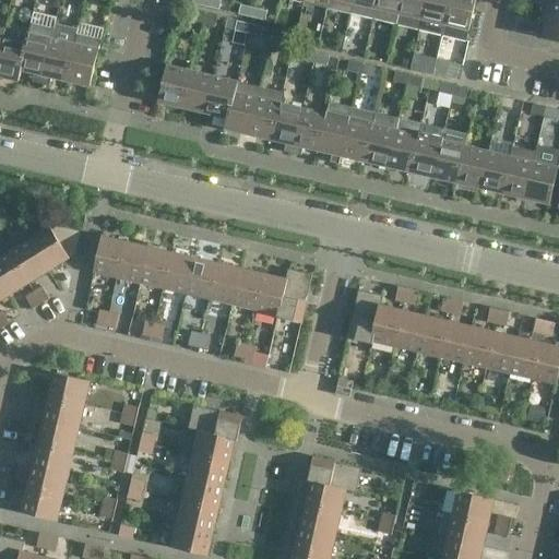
[(221,0),(206,0),(205,7),(219,10),(221,0)]
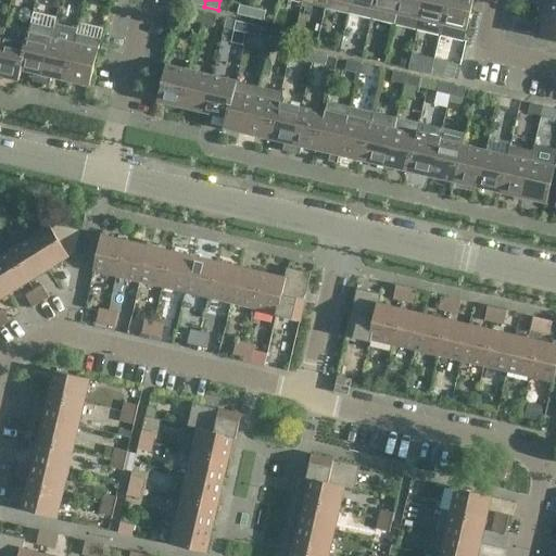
[(351,0),(327,0),(325,9),(349,14),(351,0)]
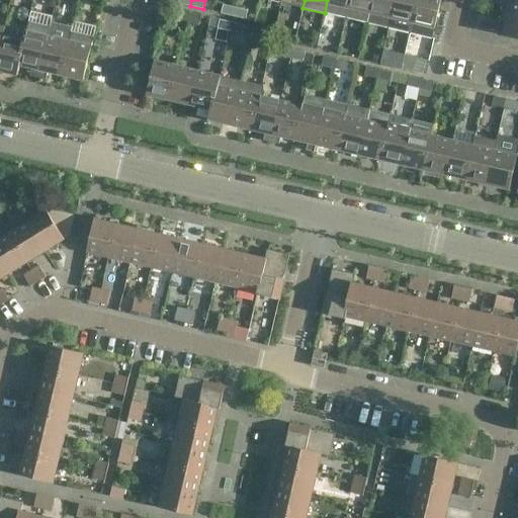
[(346,18),(349,0),(327,0),(325,13),(346,18)]
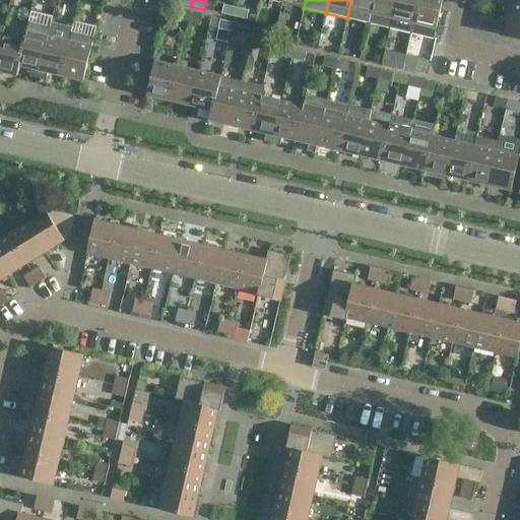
[(374,0),(350,0),(347,18),(369,23),(374,0)]
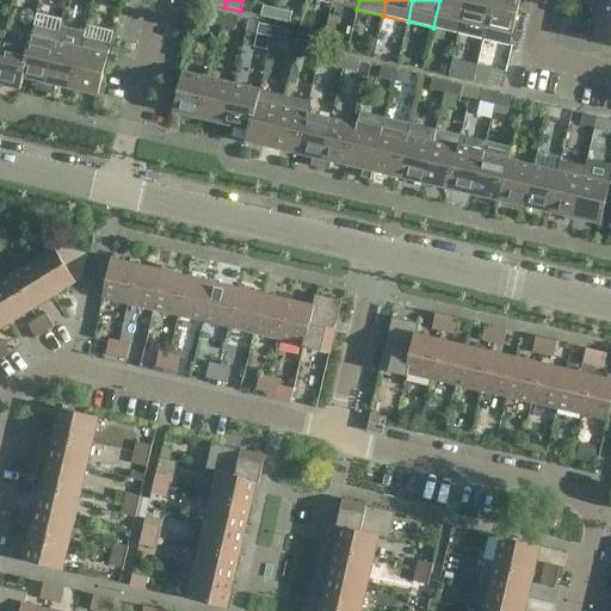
[(458,34),(466,0),(439,0),(433,28),(458,34)]
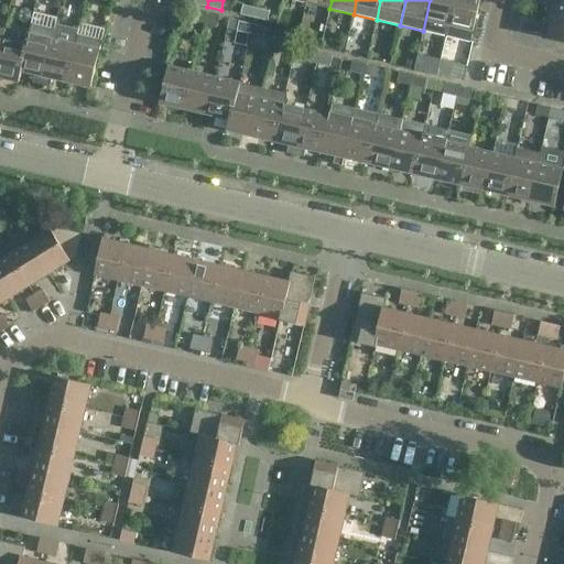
[(454,0),(430,0),(423,31),(446,36),(454,0)]
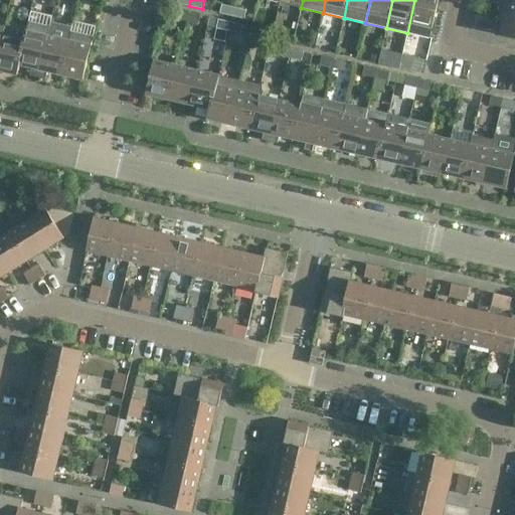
[(414,0),(407,33),(430,38),(438,0),(414,0)]
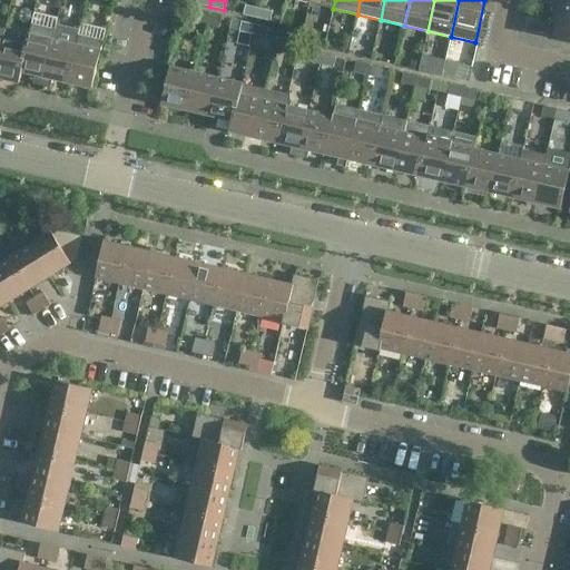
[(569,16),(569,0),(561,0),(561,3),(557,2),(556,6),(546,3),(543,17),(552,19),(553,12),(569,16)]
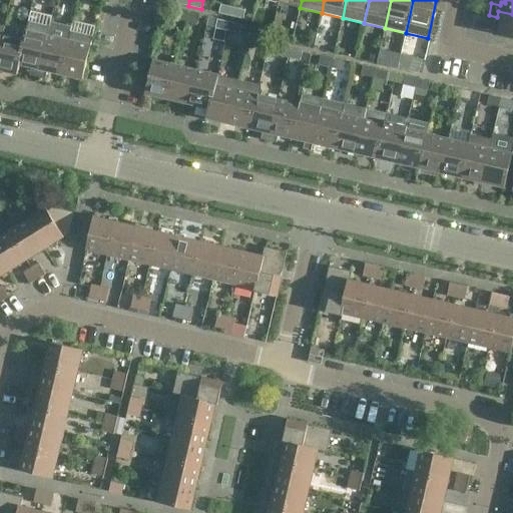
[(489,15),(491,3),(483,1),(480,13),(489,15)]
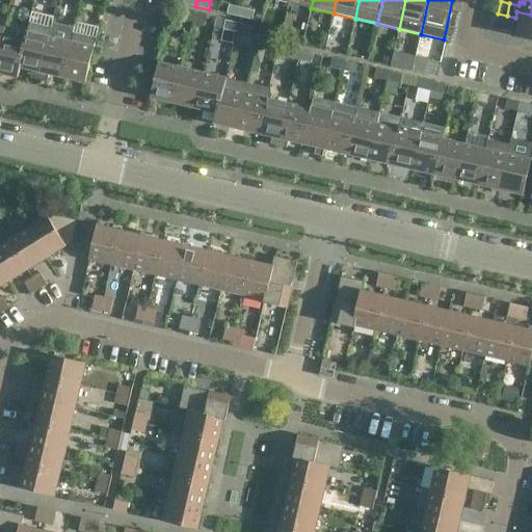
[(239,17),(242,7),(229,4),(227,14),(239,17)]
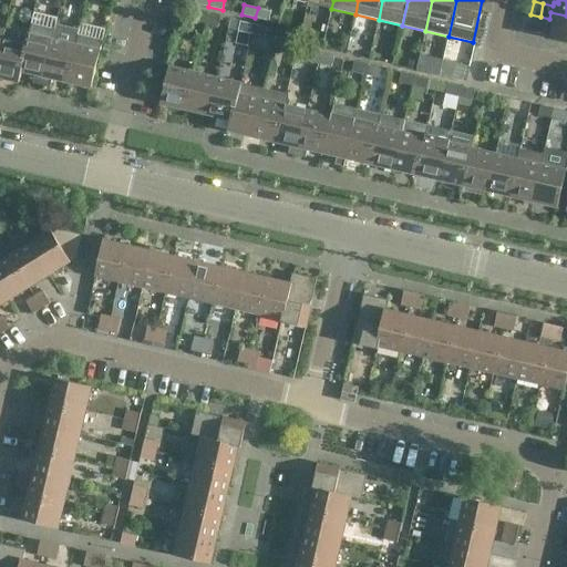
[(271,11),(258,8),(255,18),(269,21),(271,11)]
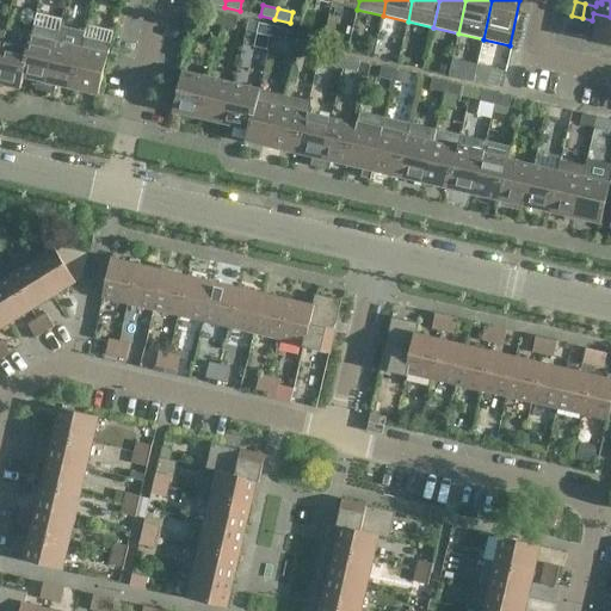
[(221,25),(223,14),(209,11),(207,22),(221,25)]
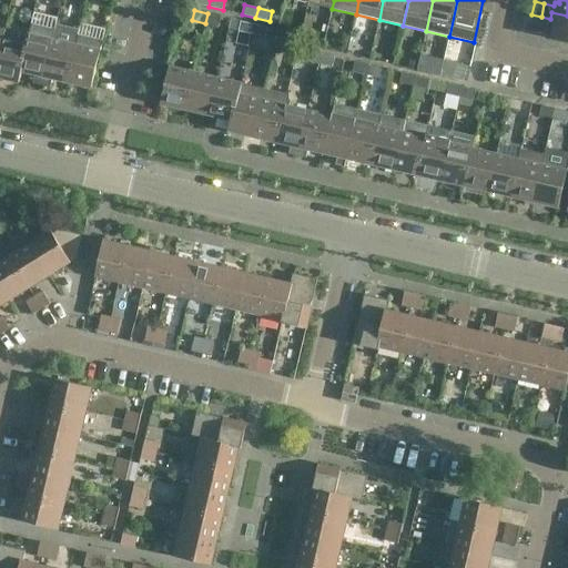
[(567,41),(567,16),(551,12),(550,19),(549,22),(555,23),(551,38),(567,41)]
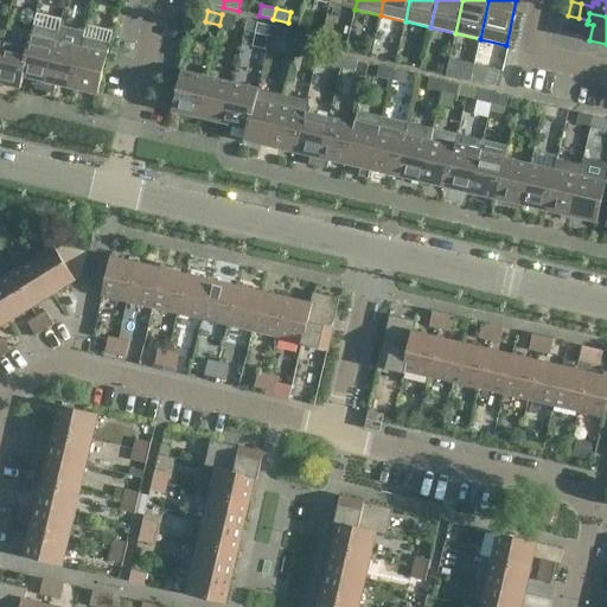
[(236,18),(222,14),(219,25),(234,29),(236,18)]
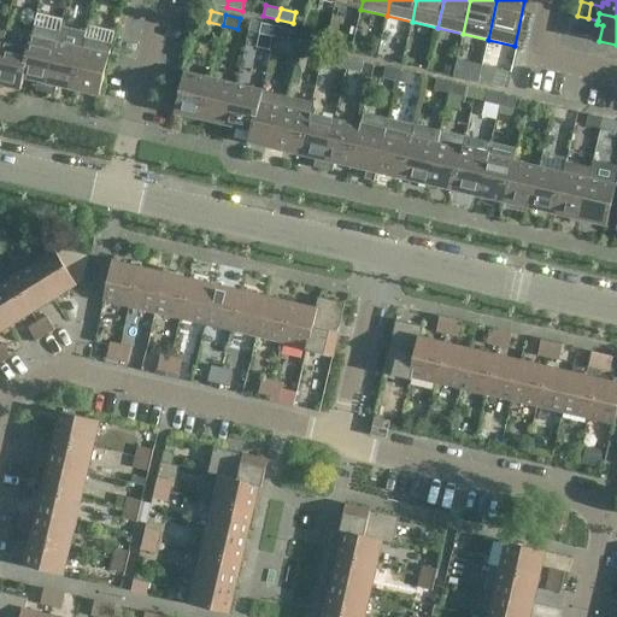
[(274,37),(276,27),(262,23),(259,34),(274,37)]
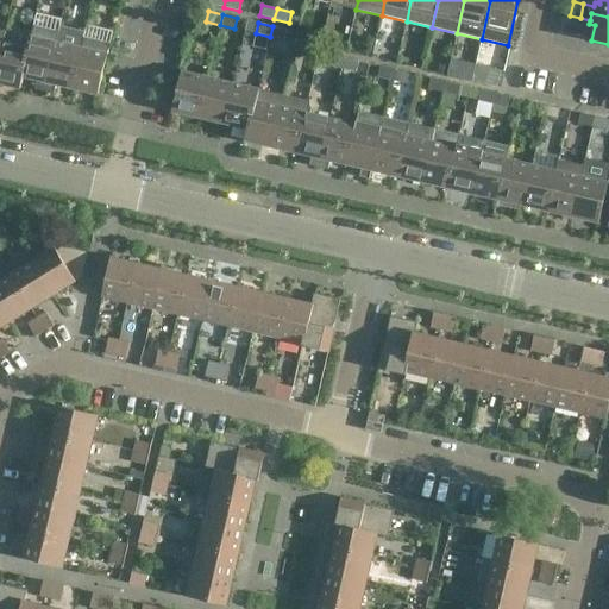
[(46,82),(56,42),(58,31),(32,25),(27,48),(29,48),(22,76),(23,76),(46,82)]
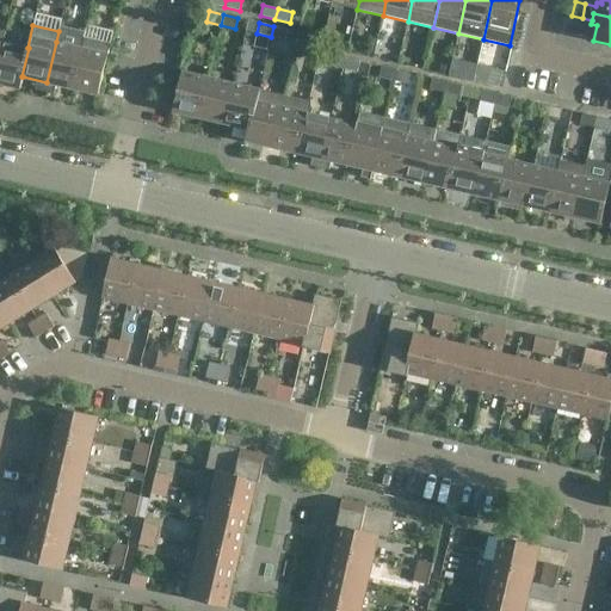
[(289,30),(273,26),(271,37),(285,41),(289,30)]
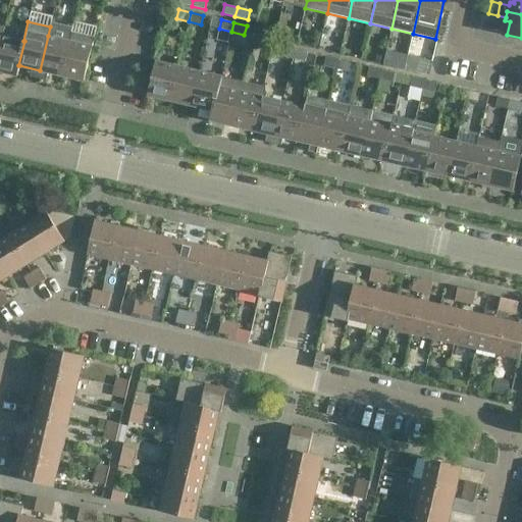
[(85,81),(94,38),(71,32),(69,41),(61,75),(85,81)]
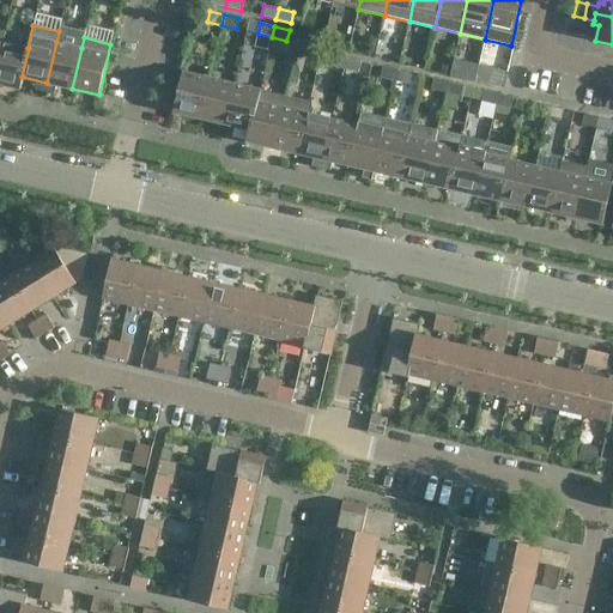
[(314,43),(298,40),(296,50),(311,54),(314,43)]
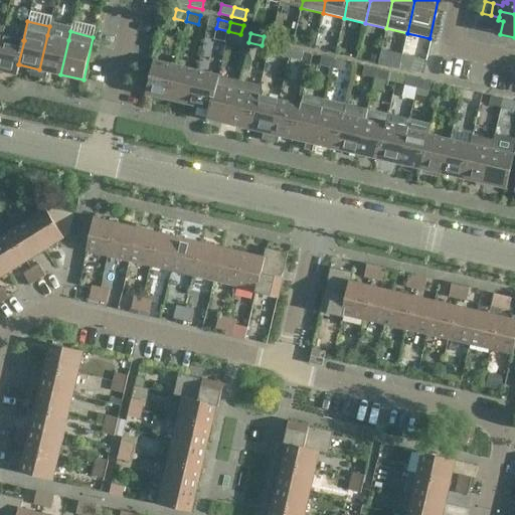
[(60,74),(68,40),(47,35),(39,69),(60,74)]
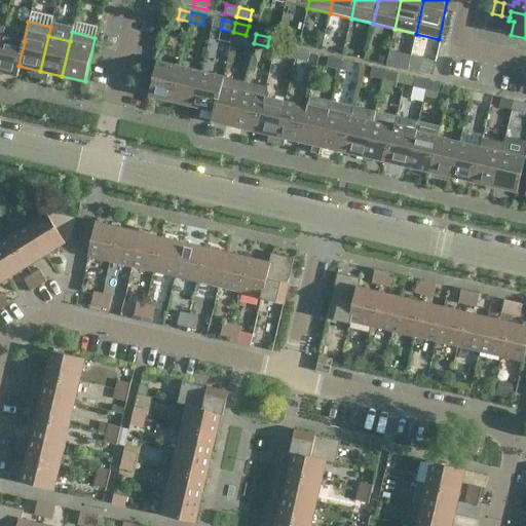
[(0,72),(17,76),(20,66),(19,66),(25,41),(24,41),(3,37),(0,48),(0,72)]
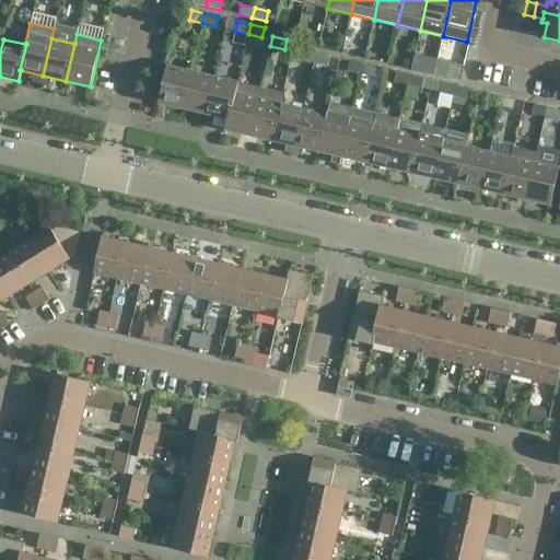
[(314,63),(316,54),(303,50),(301,60),(314,63)]
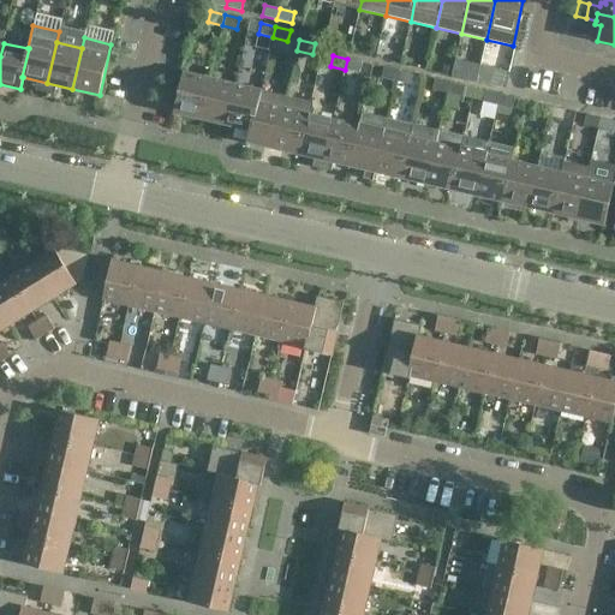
[(360,73),(363,63),(347,59),(345,70),(360,73)]
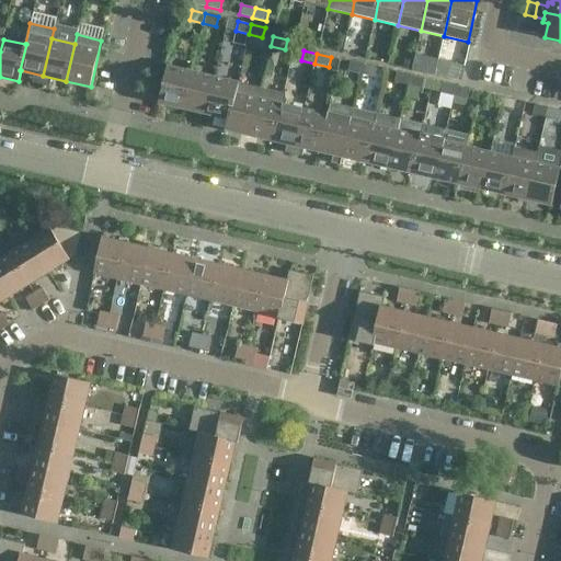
[(362,75),(364,65),(351,61),(347,71),(362,75)]
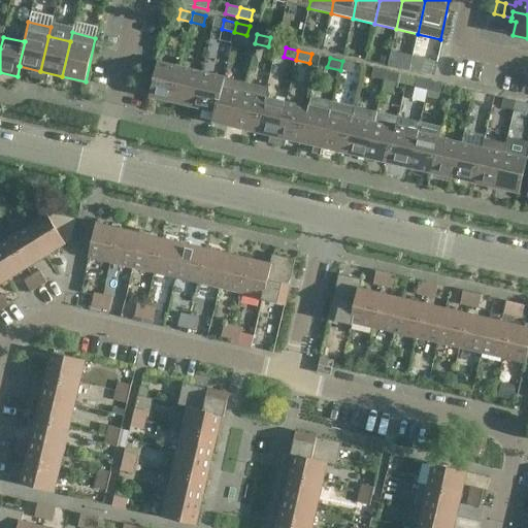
[(434,75),(437,63),(413,58),(409,69),(434,75)]
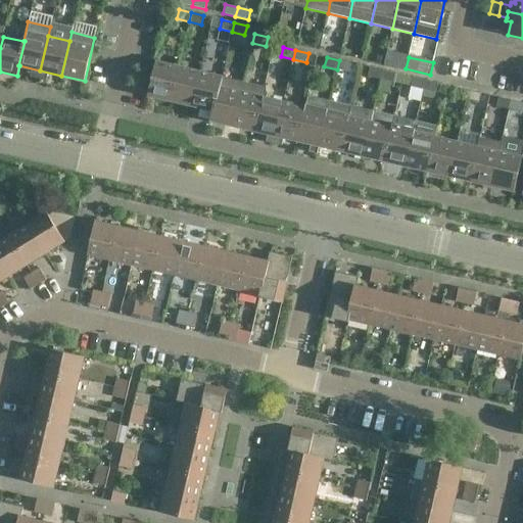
[(349,72),(351,62),(339,60),(337,69),(349,72)]
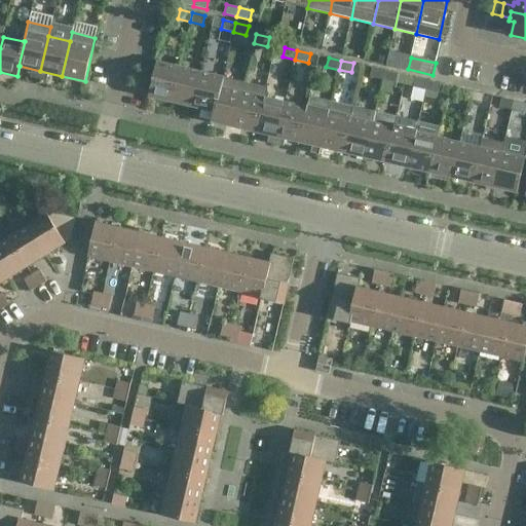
[(172,101),(180,67),(156,62),(149,96),(172,101)]
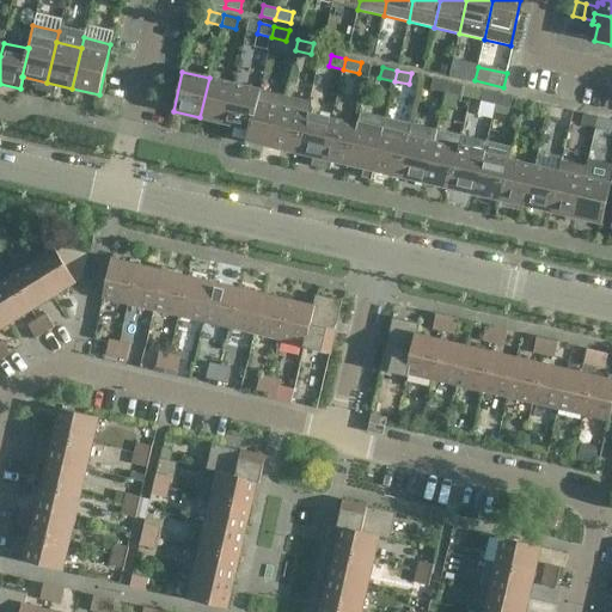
[(225,123),(234,84),(209,78),(200,117),(225,123)]
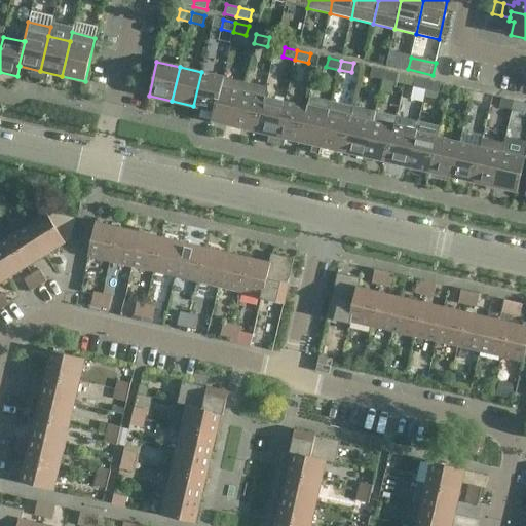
[(382,79),(384,70),(372,68),(370,77),(382,79)]
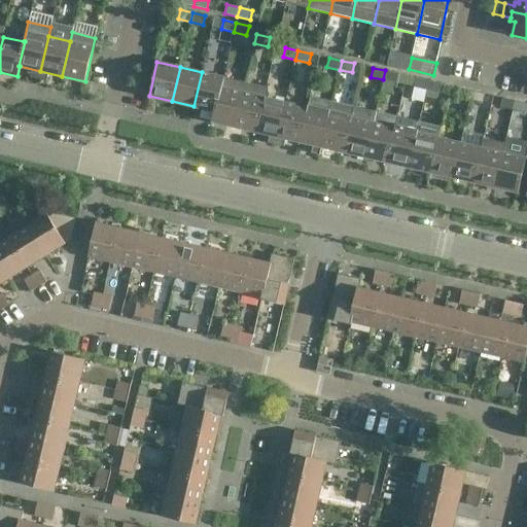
[(396,82),(398,73),(385,70),(383,79),(396,82)]
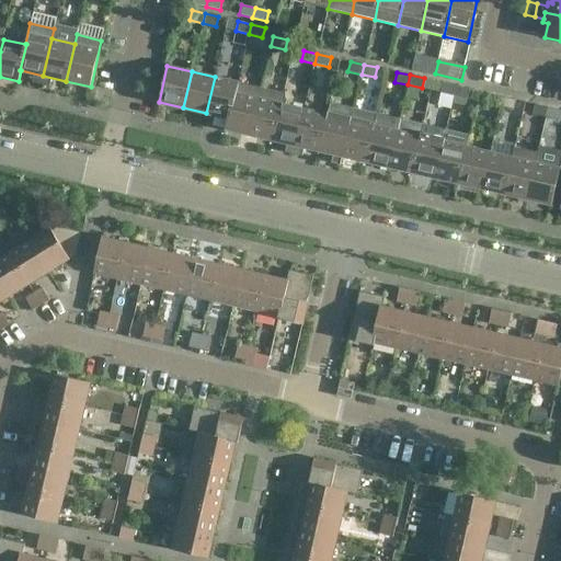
[(237,93),(239,82),(215,77),(206,113),(228,118),(229,118),(235,93),(237,93)]
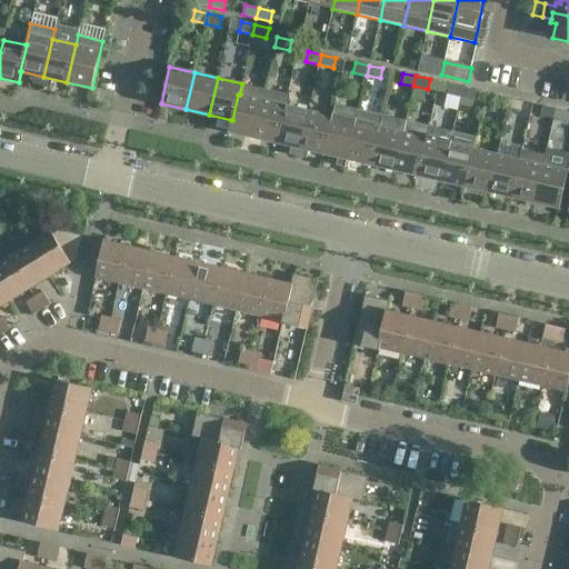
[(253,137),(265,89),(242,83),(240,95),(238,95),(232,120),(231,120),(229,131),(253,137)]
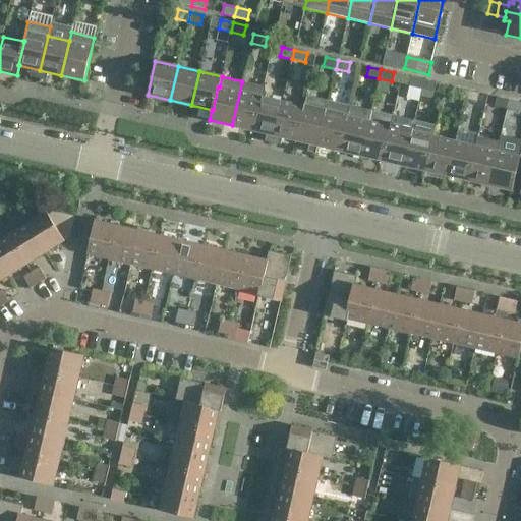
[(421,89),(423,79),(411,76),(409,85),(421,89)]
